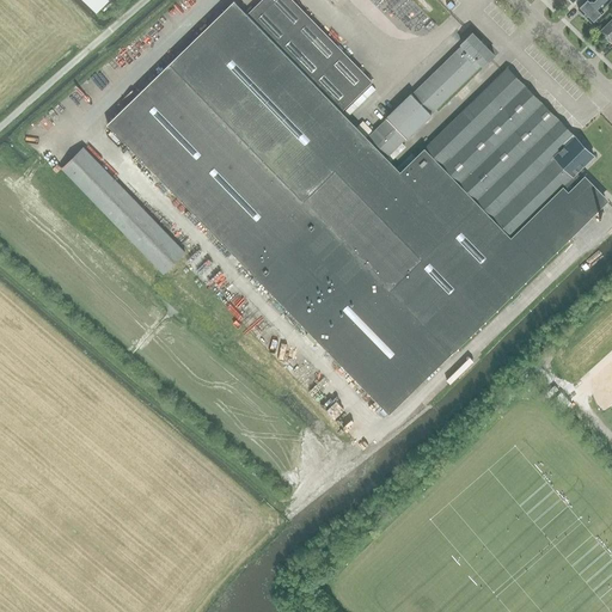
[(83,0),(96,13),(108,0),(83,0)]
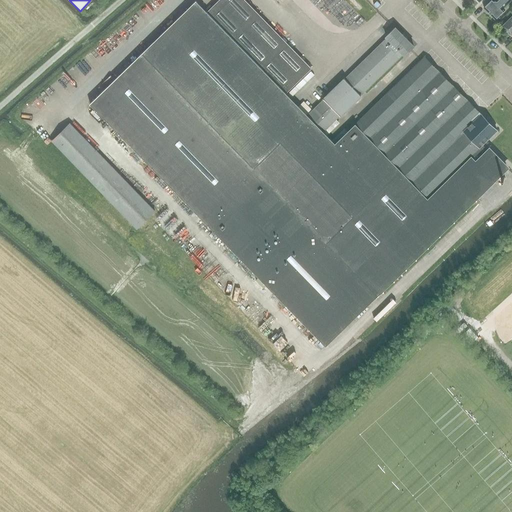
[(310,68),(244,0),(219,0),(207,12),(196,0),(89,104),(325,346),(507,169),(488,149),(487,150),(482,145),(496,130),(480,114),(467,100),(452,86),(424,57),(355,123),(356,124),(334,145),(322,132),(339,115),(340,116),(361,96),(360,95),(403,54),(404,55),(413,46),(395,28),(386,37),(387,38),(344,79),(344,78),(323,99),(324,99),(307,116),(285,93),(310,68)]
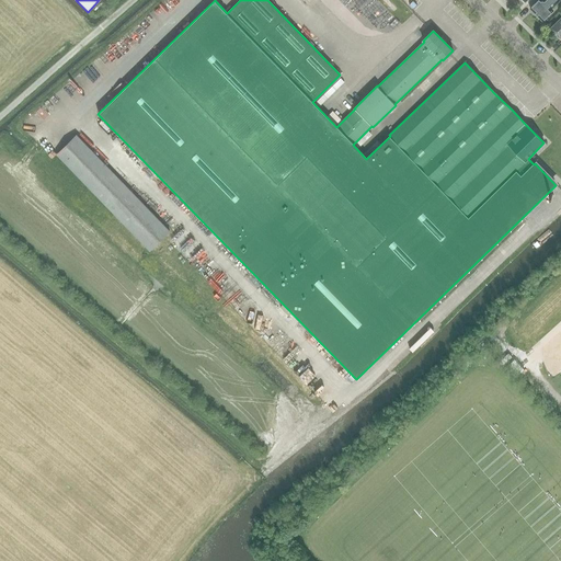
[(538,0),(530,9),(542,21),(552,11),(556,13),(560,7),(560,1),(560,0),(538,0)]
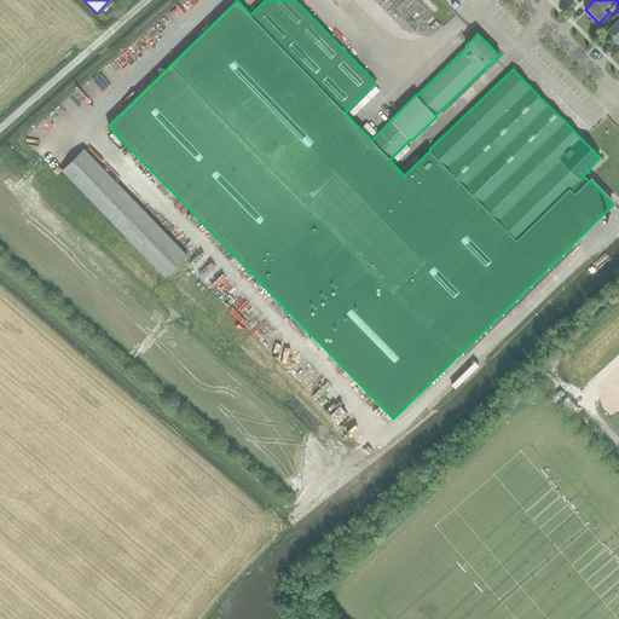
[(618,19),(607,32),(618,42),(618,40),(618,19)]
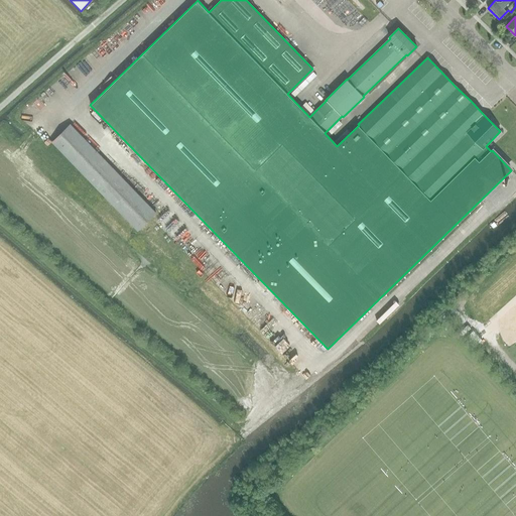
[(199,217),(191,209),(181,218),(173,225),(73,122),(20,172),(240,399),(292,348),(292,347),(310,331),(301,321),(283,338),(181,233),(188,226),(199,217)]
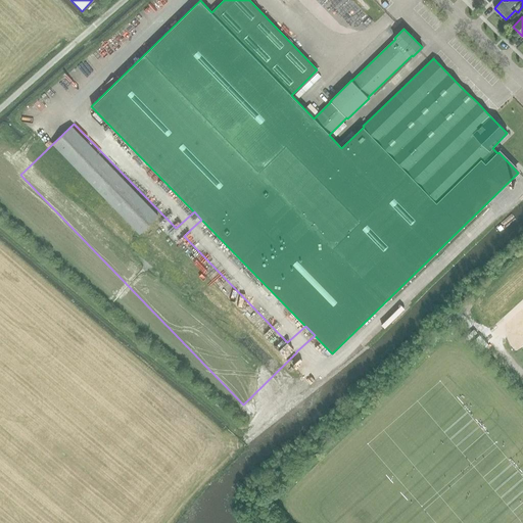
[(474,340),(483,349),(488,344),(479,335),(474,340)]
